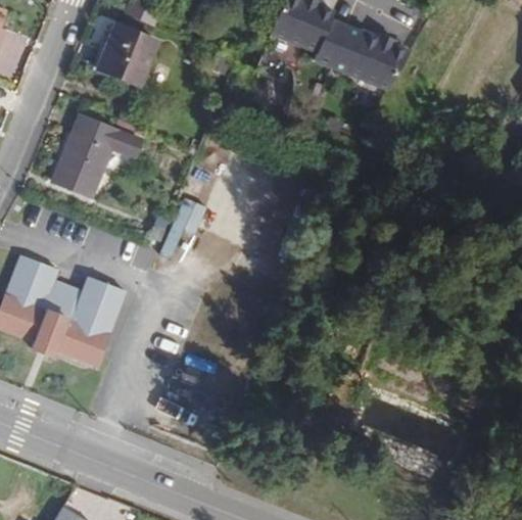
[(0,41),(11,4),(0,0),(0,41)]
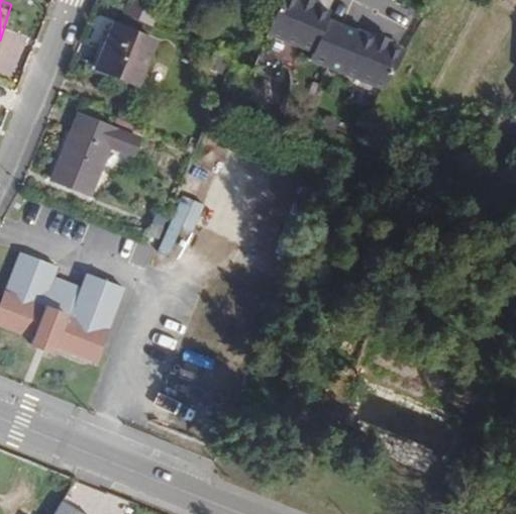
[(331,7),(306,0),(278,0),(268,38),(318,53),(328,17),(331,7)]
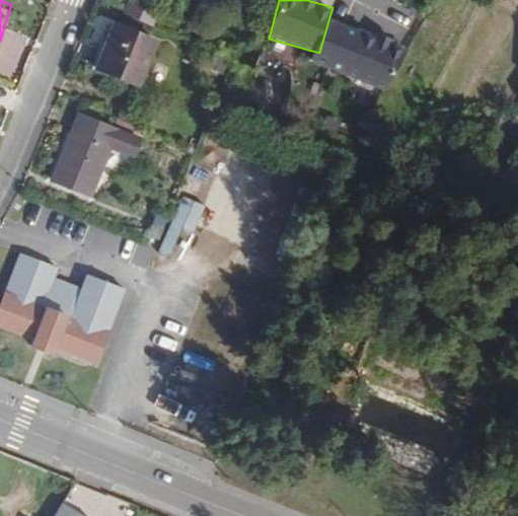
[(402,38),(329,17),(319,53),(315,69),(387,89),(402,38)]
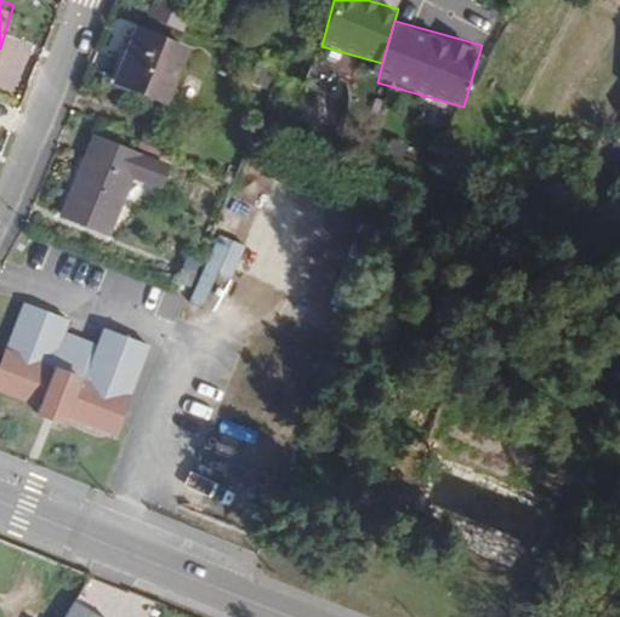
[(165,104),(187,50),(136,29),(115,84),(165,104)]
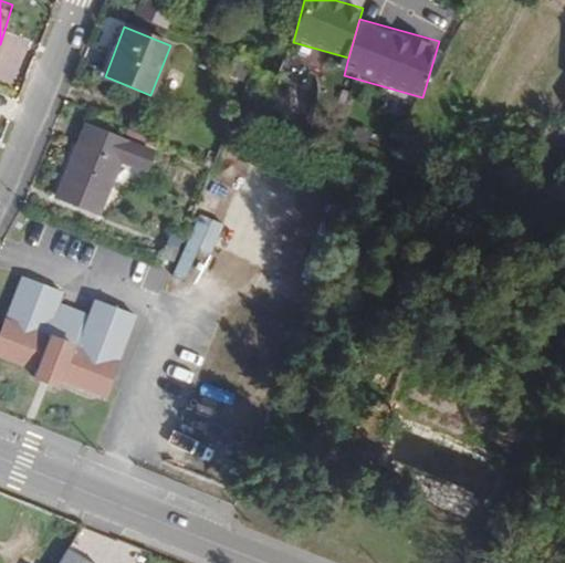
[(98,214),(122,159),(147,169),(156,147),(91,120),(58,197),(98,214)]
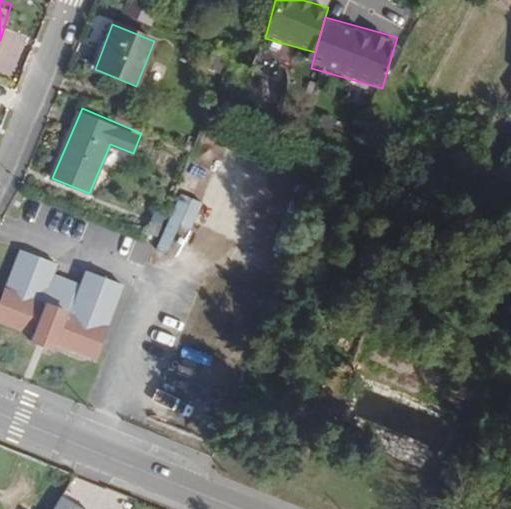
[(158,236),(162,227),(151,222),(146,232),(158,236)]
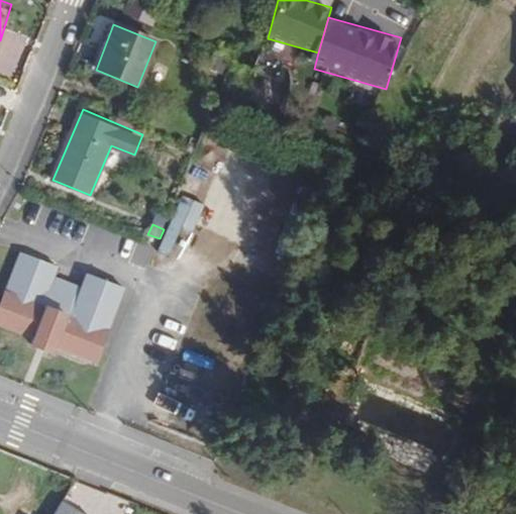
[(95,366),(123,287),(87,272),(83,282),(58,272),(60,266),(20,250),(0,302),(0,327),(31,340),(29,344),(55,354),(57,350),(95,366)]
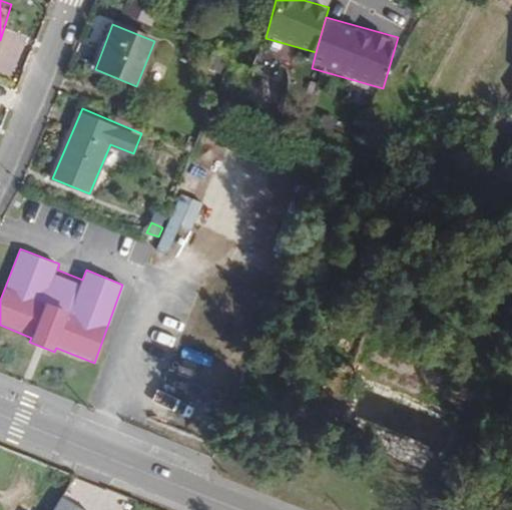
[(87,509),(60,493),(49,509),(87,509)]
